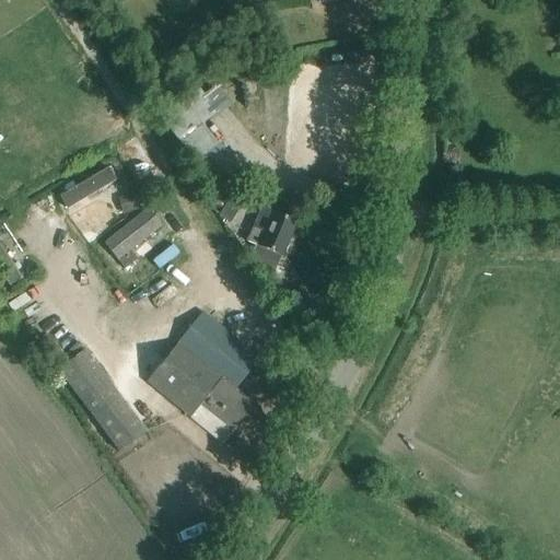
[(198,85),(159,112),(190,161),(217,143),(201,119),(214,111),(198,85)]
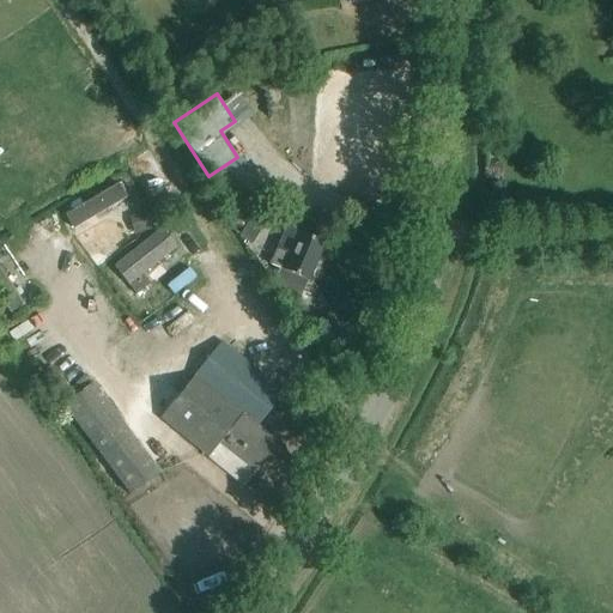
[(250,175),(238,159),(225,169),(212,178),(208,181),(220,198),(250,175)]
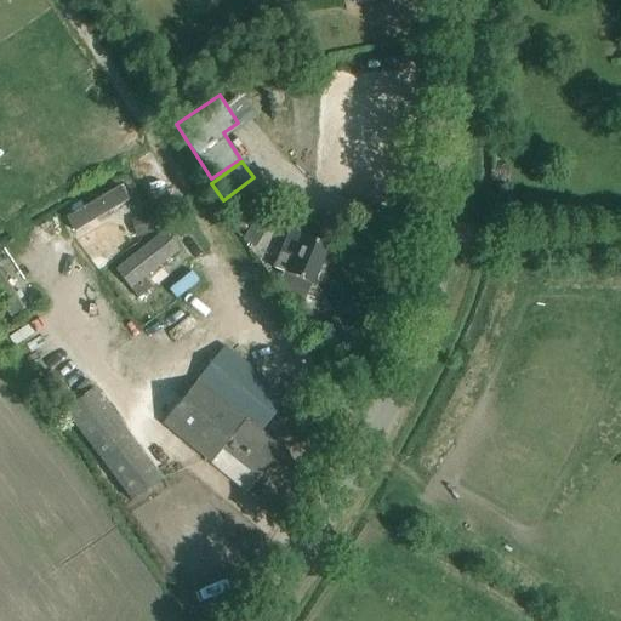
[(73,229),(129,194),(119,180),(63,215),(73,229)]
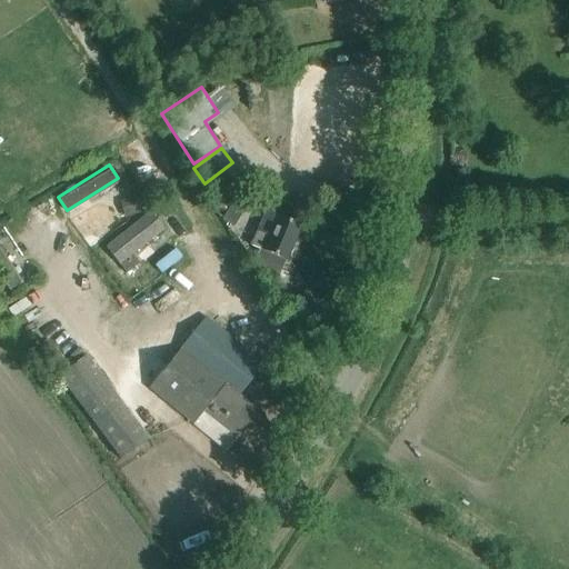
[(233,227),(240,216),(229,208),(221,219),(233,227)]
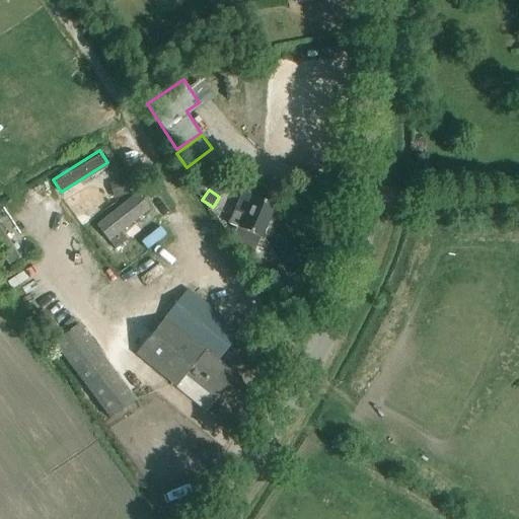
[(96,226),(109,243),(115,249),(127,239),(122,233),(150,211),(137,193),(96,226)]
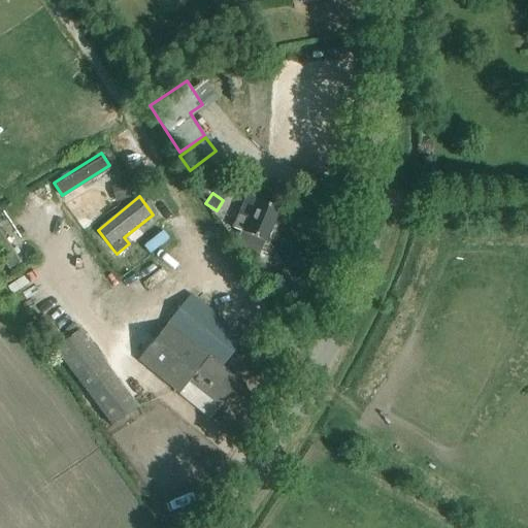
[(264,244),(265,241),(278,210),(248,198),(234,229),(264,244)]
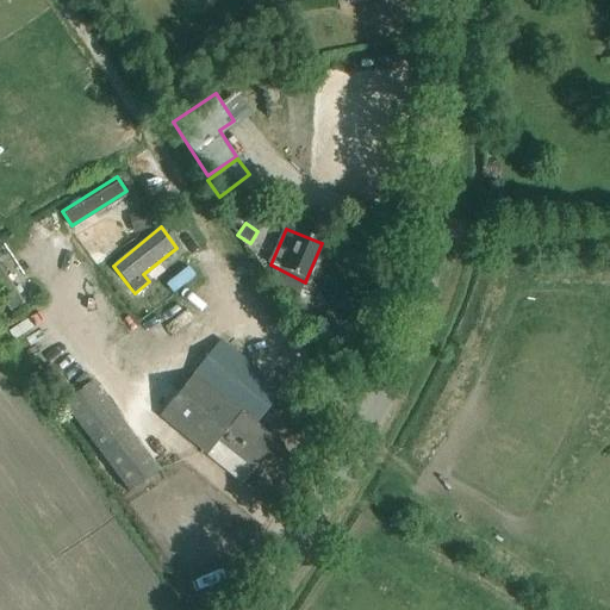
[(0,260),(0,298),(10,310),(27,297),(0,260)]
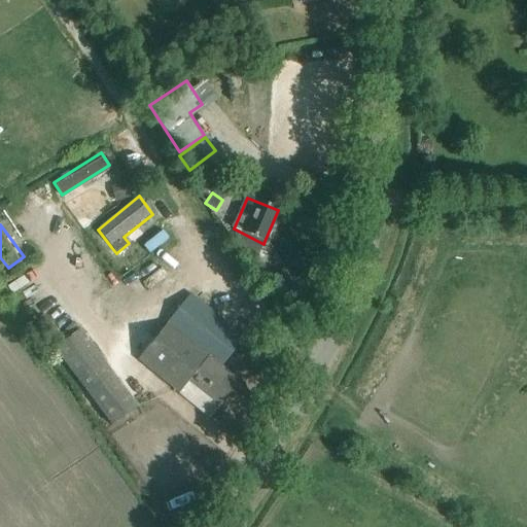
[(161,246),(170,240),(162,230),(152,237),(161,246)]
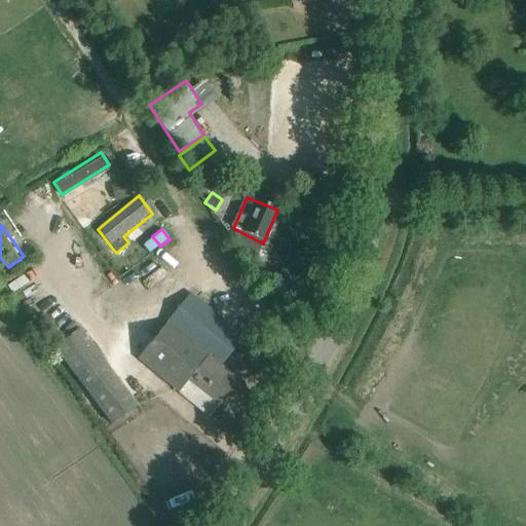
[(190,295),(167,324),(138,359),(180,392),(188,380),(220,406),(239,382),(221,367),(245,338),(190,295)]
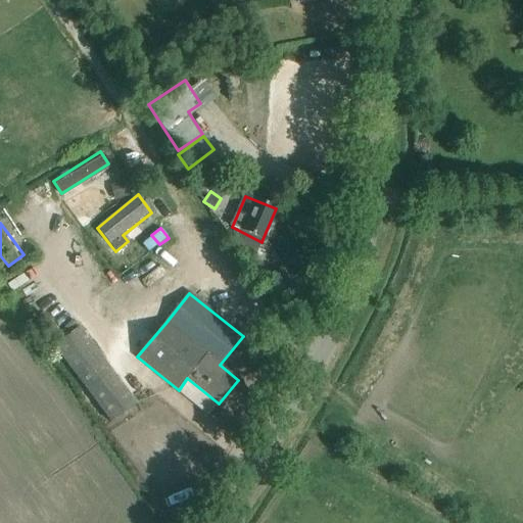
[(111,422),(137,402),(79,327),(53,346),(111,422)]
